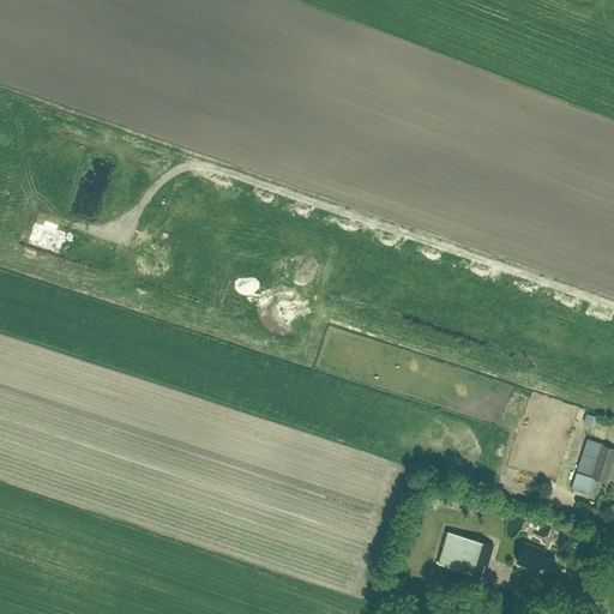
[(34,233),(30,244),(62,253),(65,242),(59,240),(62,227),(40,220),(36,233),(34,233)]
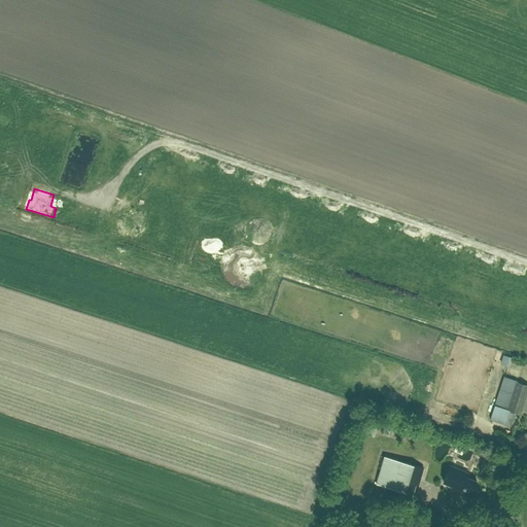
[(504,364),(512,365),(514,356),(505,355),(504,364)]
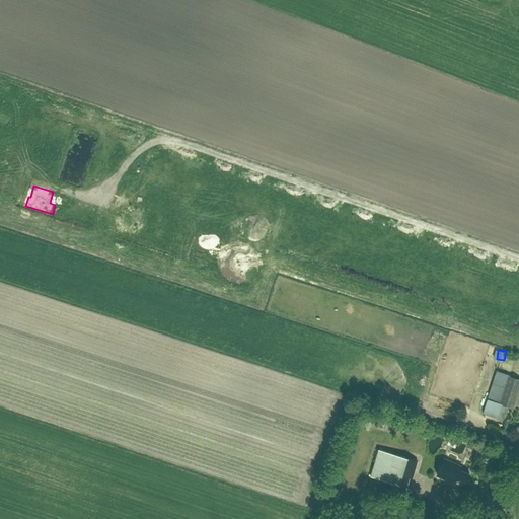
[(518,388),(518,379),(496,372),(483,414),(504,420),(508,406),(513,409),(518,388)]
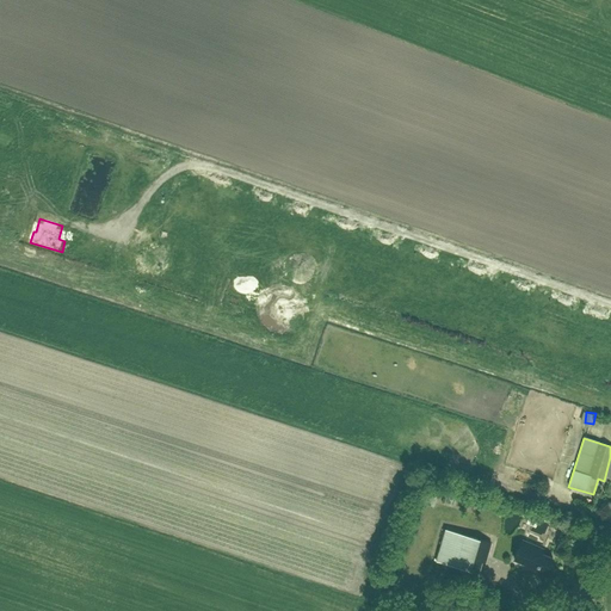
[(427,501),(438,505),(440,495),(430,492),(427,501)]
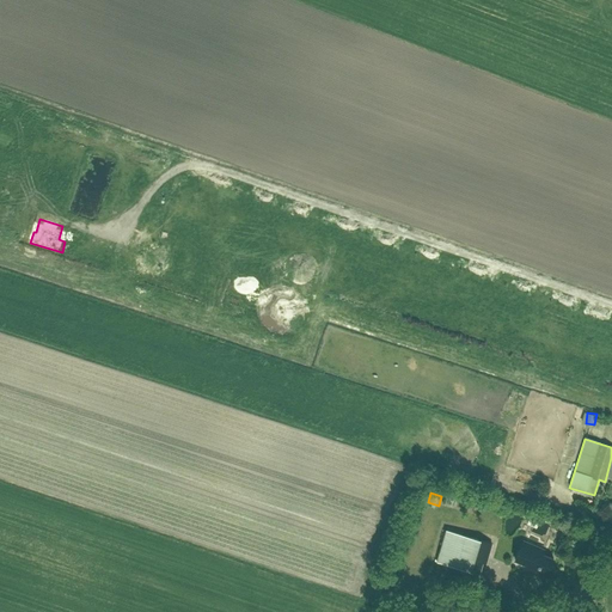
[(526,521),(522,528),(530,531),(532,525),(540,528),(544,518),(534,513),(530,522),(526,521)]
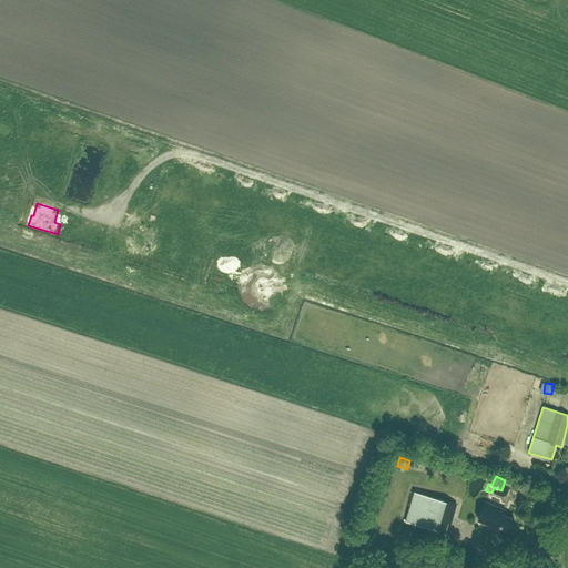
[(396,489),(386,508),(393,510),(402,493),(396,489)]
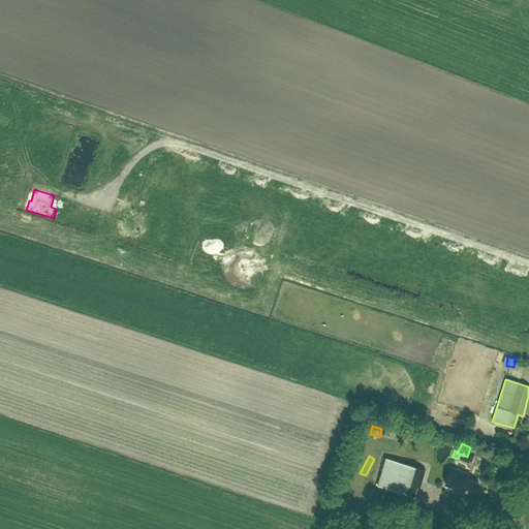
[(386,459),(376,495),(409,504),(411,496),(415,497),(417,488),(421,488),(426,470),(386,459)]
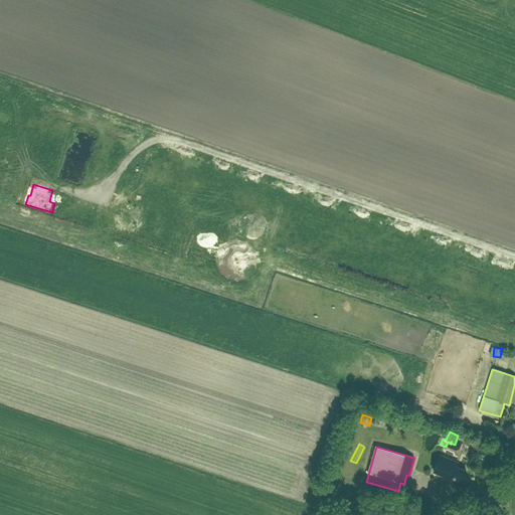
[(456,462),(440,455),(434,471),(443,475),(441,479),(459,486),(466,470),(454,466),(456,462)]
